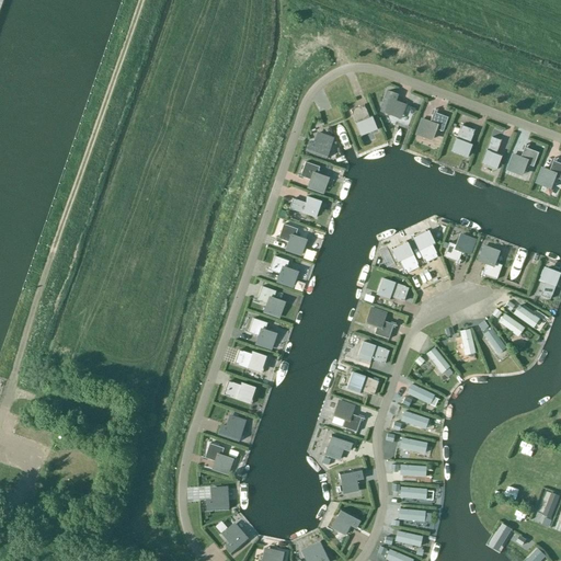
[(387,91),(379,112),(388,115),(389,113),(400,116),(404,105),(393,101),(396,94),(387,91)]
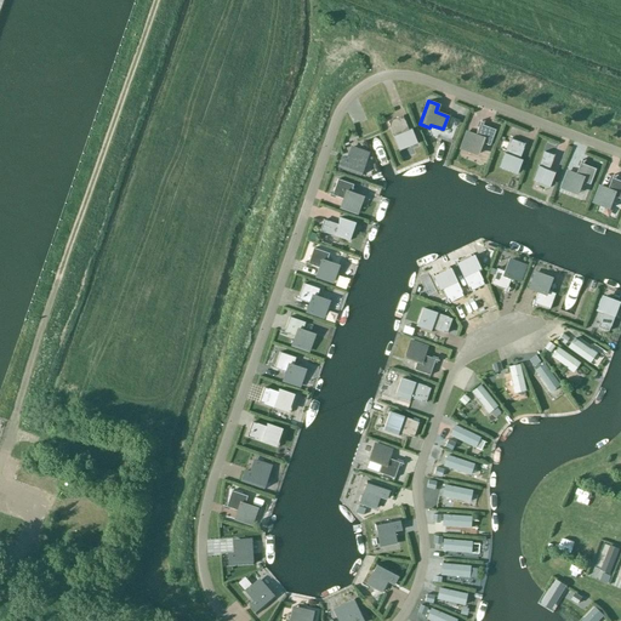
[(402,117),(387,121),(399,151),(416,144),(410,129),(406,130),(402,117)]
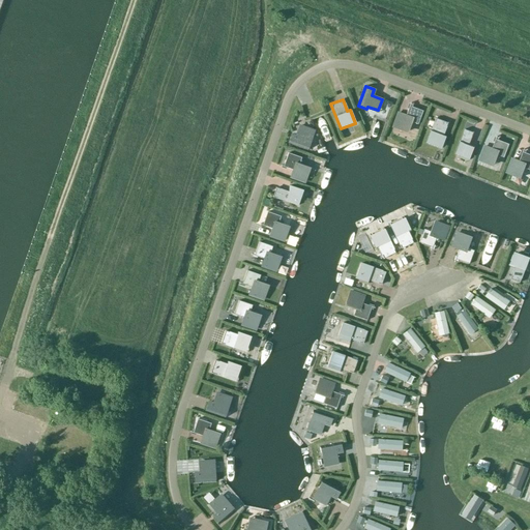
[(406,116),(399,113),(393,127),(407,133),(411,122),(417,124),(422,111),(409,106),(406,116)]
